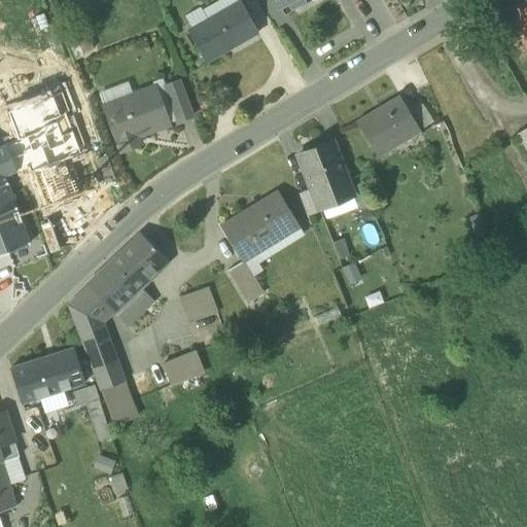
[(217,0),(201,9),(207,21),(238,3),(237,2),(238,1),(237,0),(217,0)]
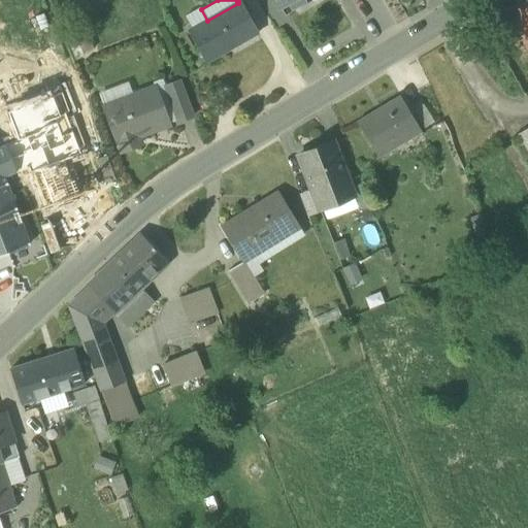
[(527,51),(527,0),(522,0),(505,12),(521,39),(527,51)]
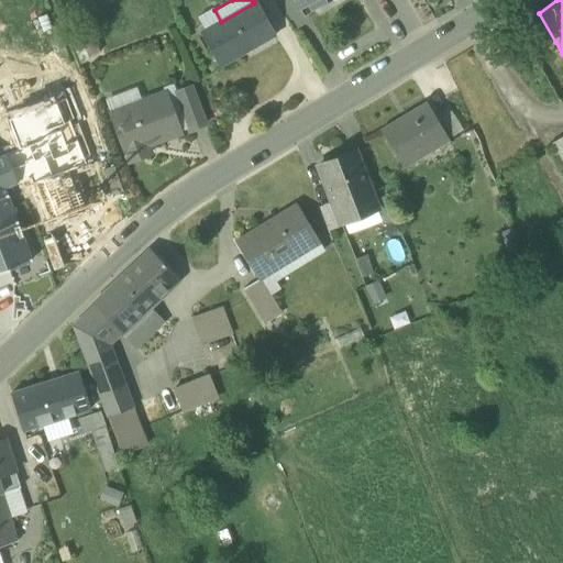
[(273,36),(274,35),(254,1),(253,2),(254,3),(221,22),(205,31),(202,33),(201,31),(200,32),(220,67),(221,66),(220,64),(242,52),(240,48),(269,31),(273,36)]
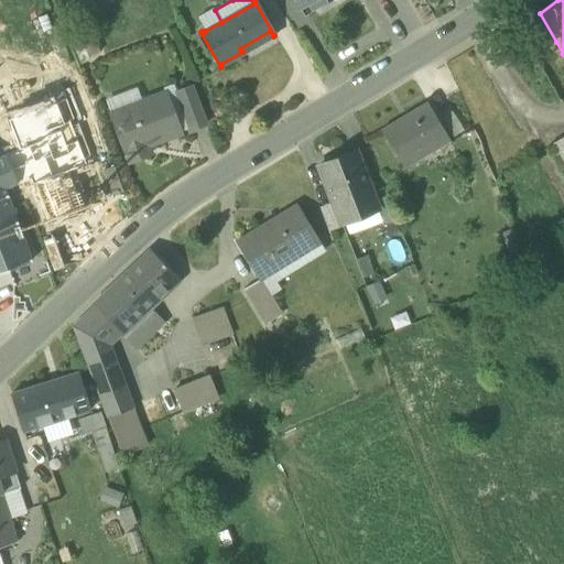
[(197,17),(205,31),(221,22),(215,10),(214,8),(197,17)]
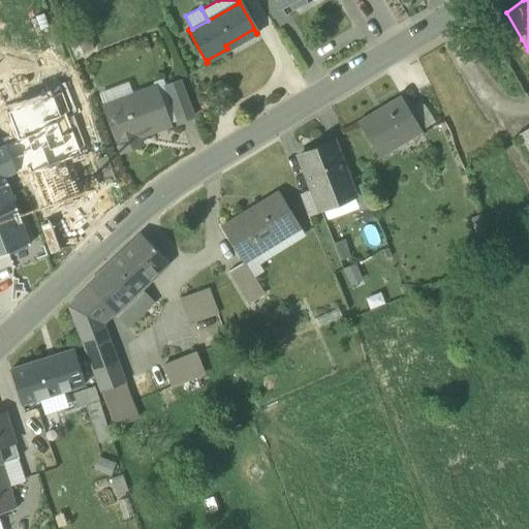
[(485,28),(499,52),(522,39),(506,12),(496,21),(485,28)]
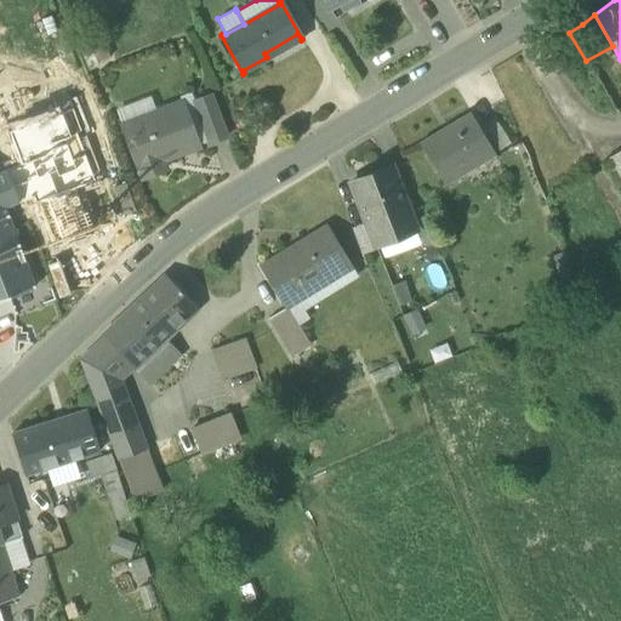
[(243,70),(244,73),(301,40),(297,34),(265,53),(267,57),(243,70)]
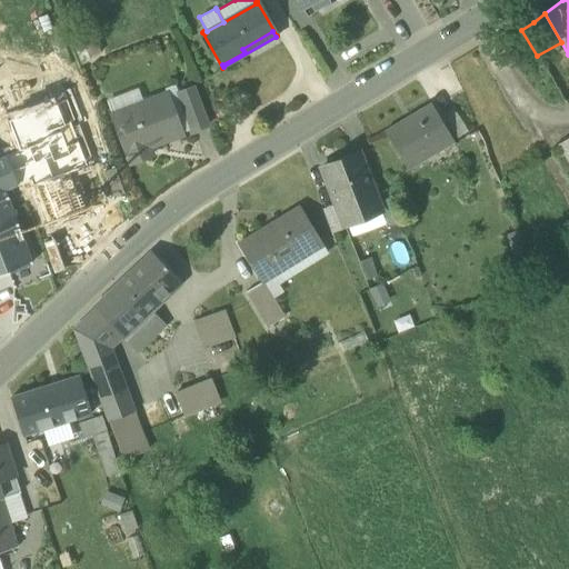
[(163,89),(166,95),(181,135),(190,131),(176,92),(177,92),(175,85),(163,89)]
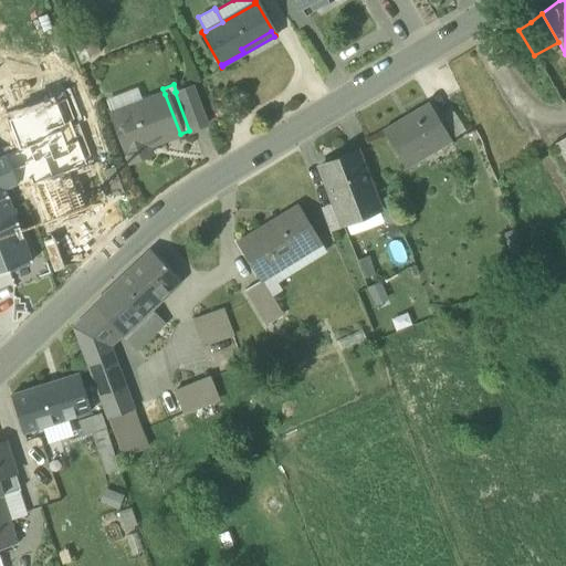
[(189,130),(189,132),(208,125),(192,85),(176,92),(175,92),(189,130)]
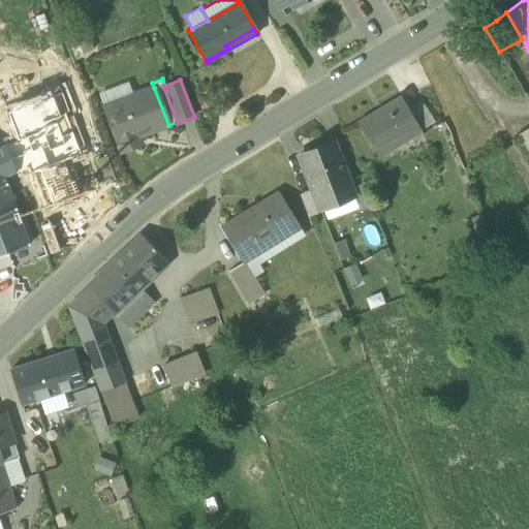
[(98,93),(104,107),(133,96),(128,82),(98,93)]
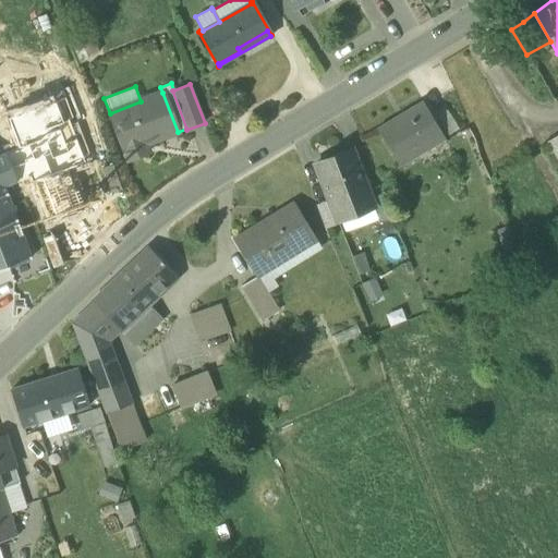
[(178,132),(162,93),(141,101),(110,113),(128,160),(148,153),(145,145),(178,132)]
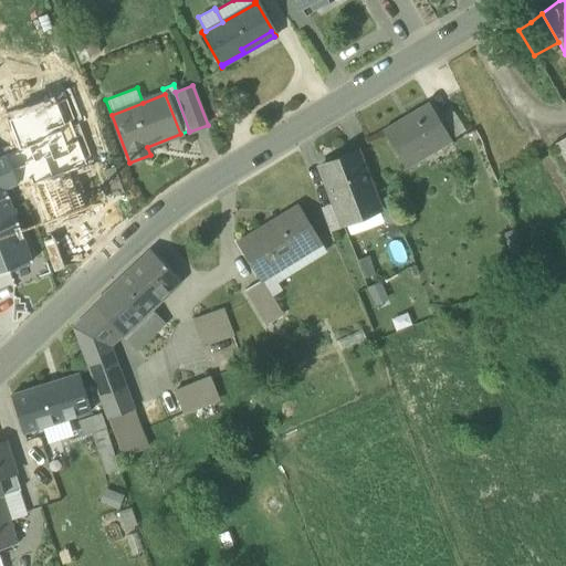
[(7,119),(18,150),(6,156),(17,185),(29,179),(31,186),(34,185),(69,173),(87,165),(77,142),(80,140),(75,126),(73,127),(71,122),(75,121),(66,97),(7,119)]
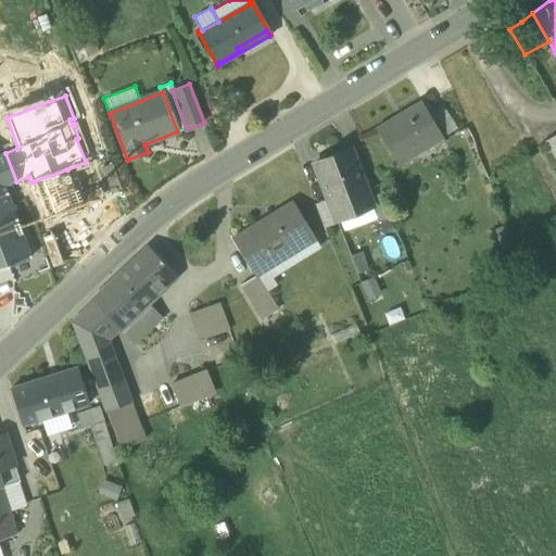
[(376,130),(395,162),(441,135),(421,102),(376,130)]
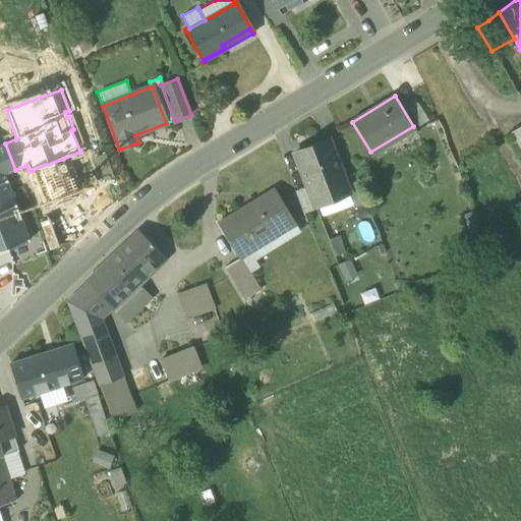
[(407,109),(417,127),(428,120),(417,103),(407,109)]
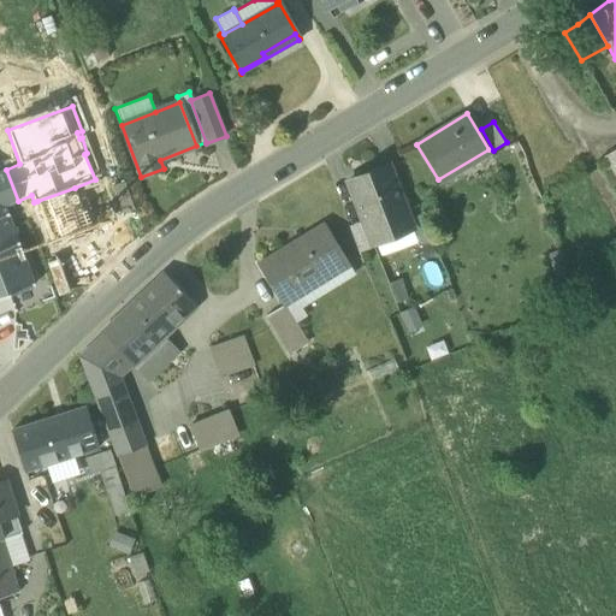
[(615,148),(603,157),(615,178),(615,148)]
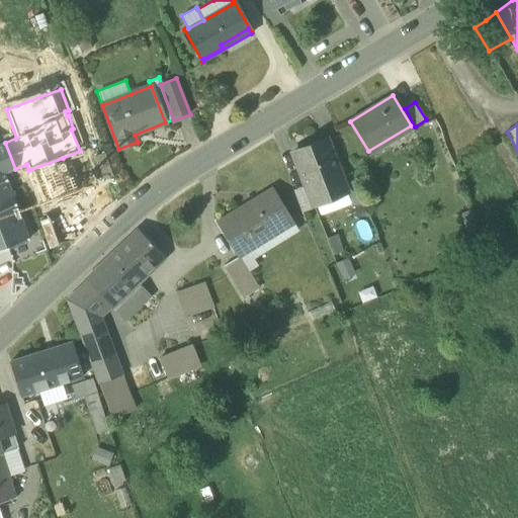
[(304,182),(313,205),(346,192),(326,140),(291,153),(304,182)]
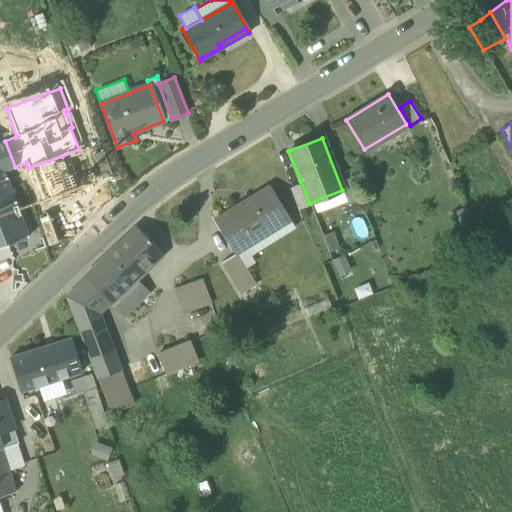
[(5,141),(0,142),(0,161),(4,171),(15,167),(5,141)]
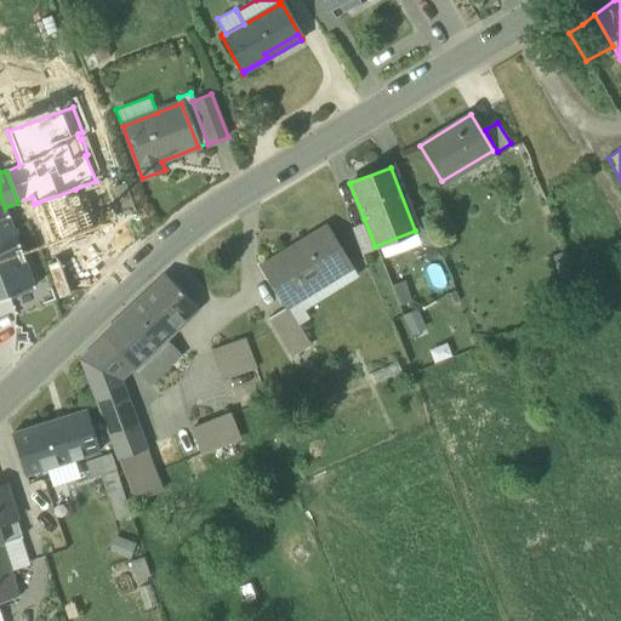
[(53,244),(90,231),(89,224),(91,223),(86,211),(84,212),(75,189),(38,203),(53,244)]
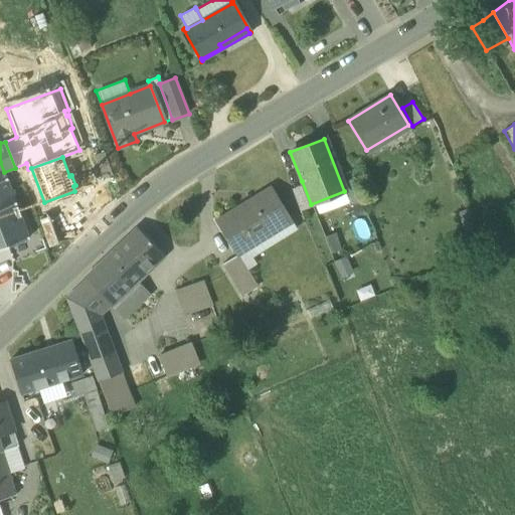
[(0,181),(0,194),(11,191),(7,179),(0,181)]
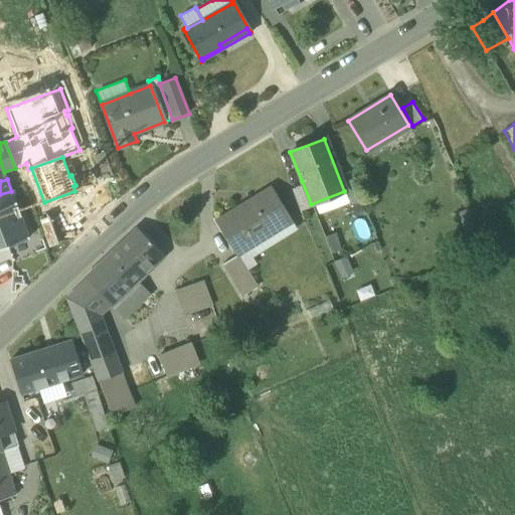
[(291,185),(300,208),(311,204),(302,181),(291,185)]
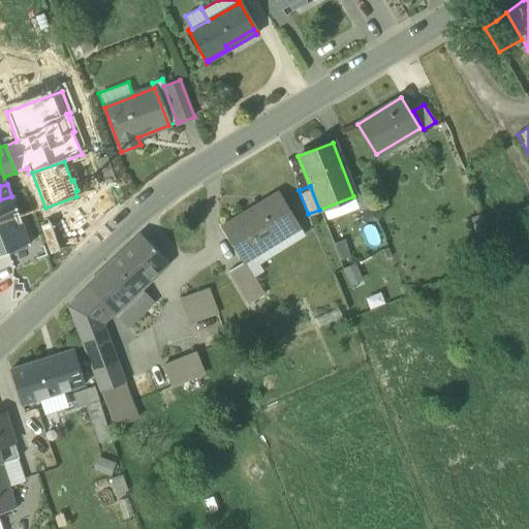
[(221,227),(240,256),(267,241),(270,246),(299,228),(278,193),(221,227)]
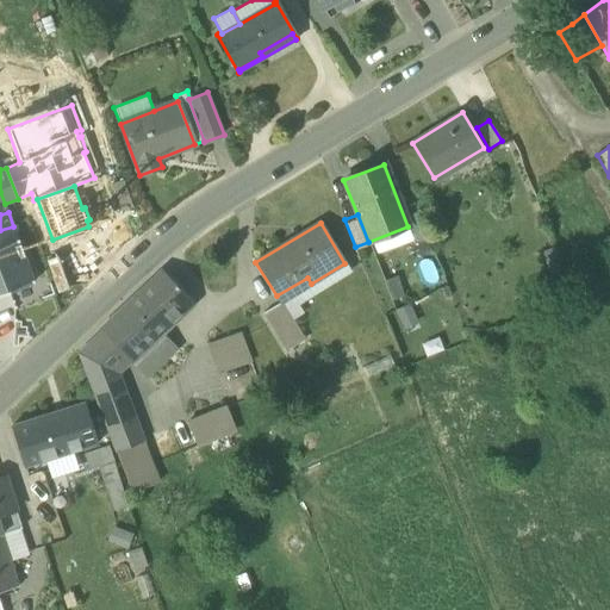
[(13,226),(0,230),(0,246),(18,240),(13,226)]
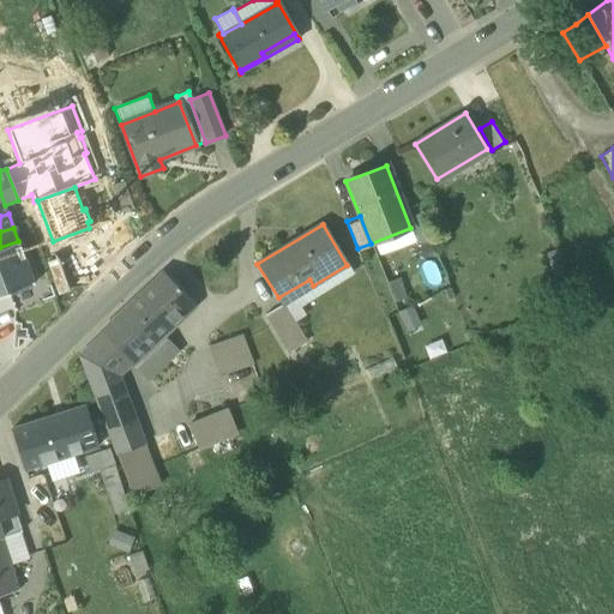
[(0,247),(0,296),(34,283),(18,241),(0,247)]
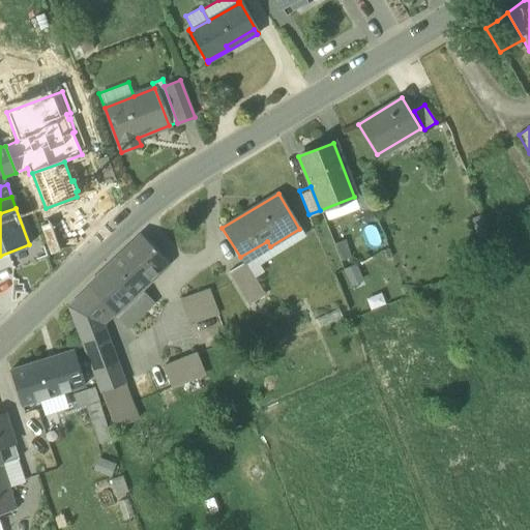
[(304,237),(299,229),(270,246),(245,262),(255,277),(263,272),(260,265),(304,237)]
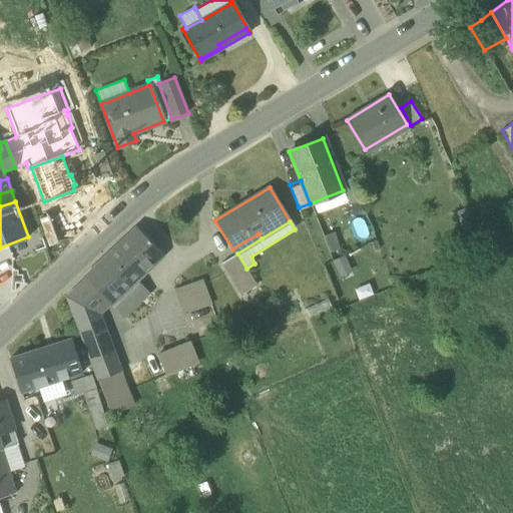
[(136,229),(105,260),(130,283),(135,279),(159,254),(136,229)]
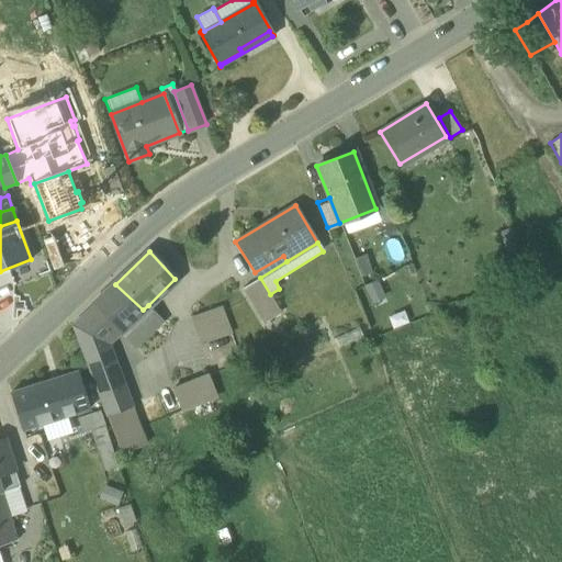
[(353,259),(360,278),(372,273),(364,255),(353,259)]
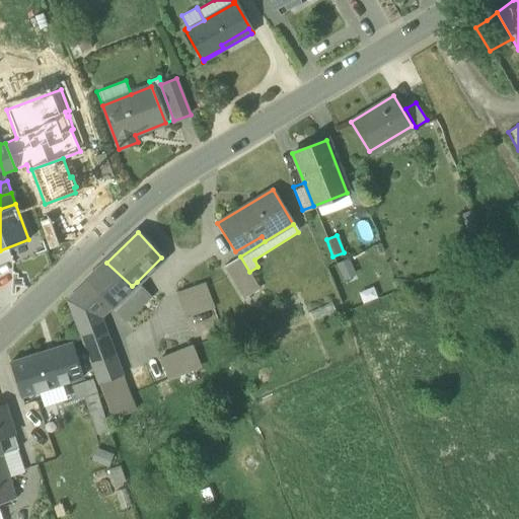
[(240,256),(265,241),(262,236),(235,251),(238,256),(240,256)]
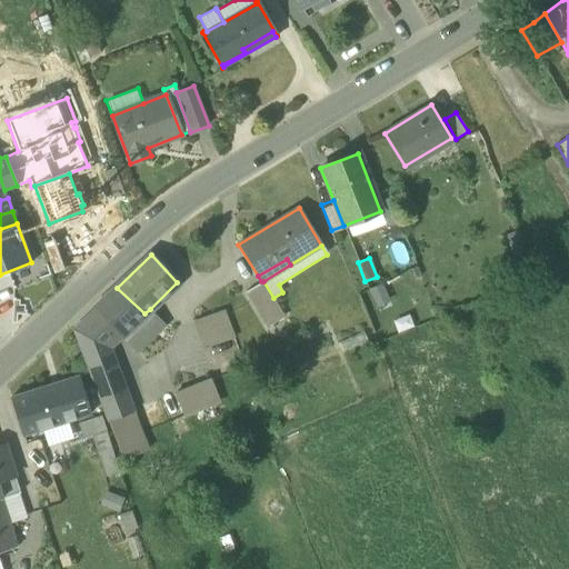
[(246,291),(267,326),(285,316),(273,298),(263,281),(261,281),(246,291)]
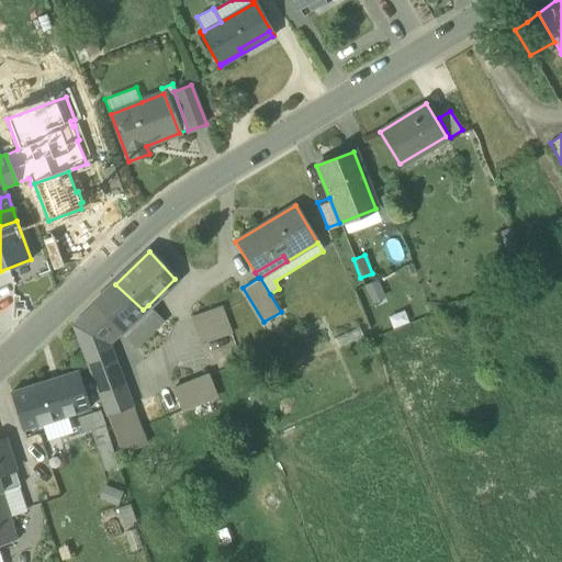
[(377,281),(363,287),(370,304),(384,299),(377,281)]
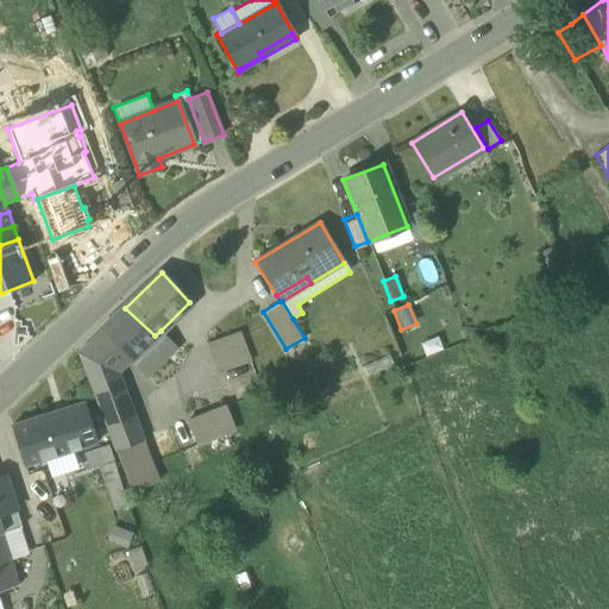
[(183,352),(161,331),(155,336),(125,308),(100,331),(126,359),(136,368),(129,374),(144,389),(183,352)]
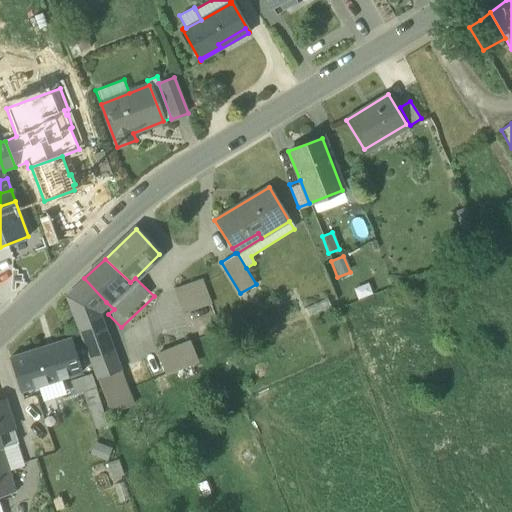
[(97,310),(106,302),(84,278),(64,295),(76,331),(80,327),(97,310)]
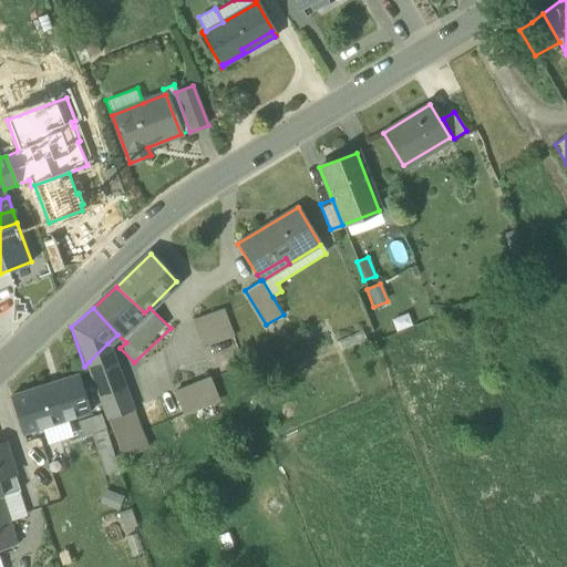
[(224,309),(192,320),(202,347),(234,336),(224,309)]
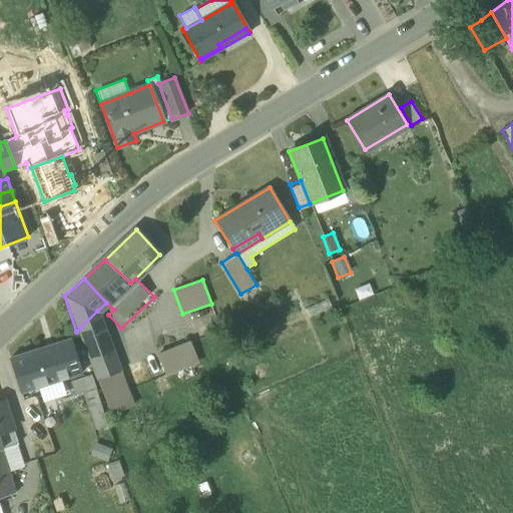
[(80,328),(97,378),(118,370),(97,311),(80,328)]
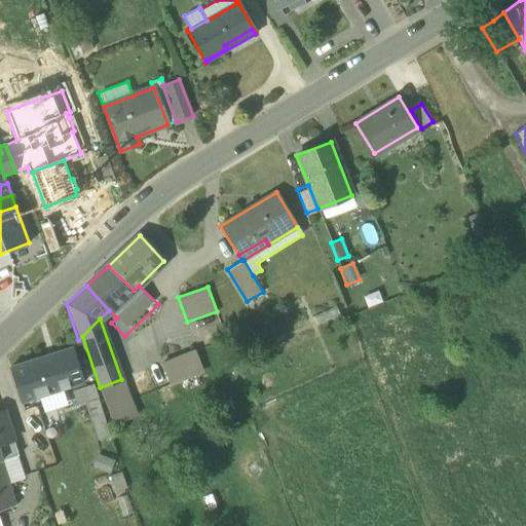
[(160,361),(166,379),(196,368),(190,349),(160,361)]
